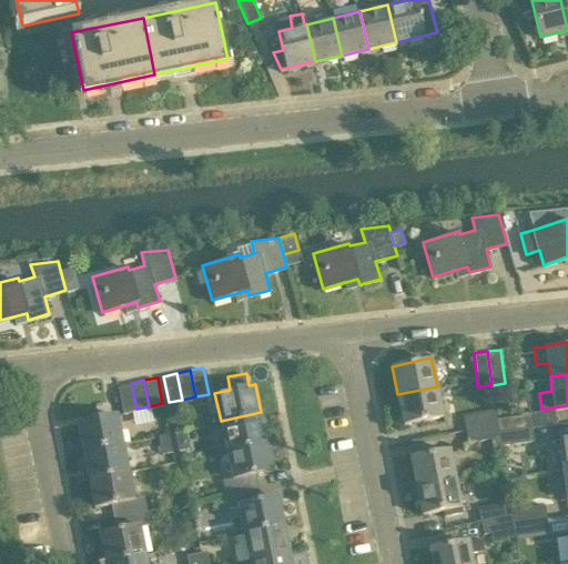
[(137,409),(131,383),(117,385),(122,412),(137,409)]
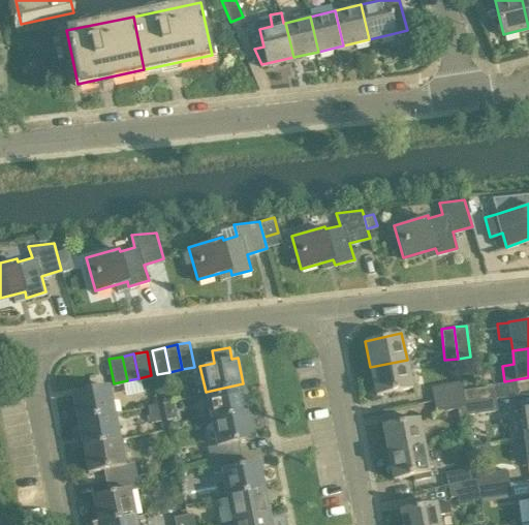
[(412,385),(407,360),(370,367),(375,393),(412,385)]
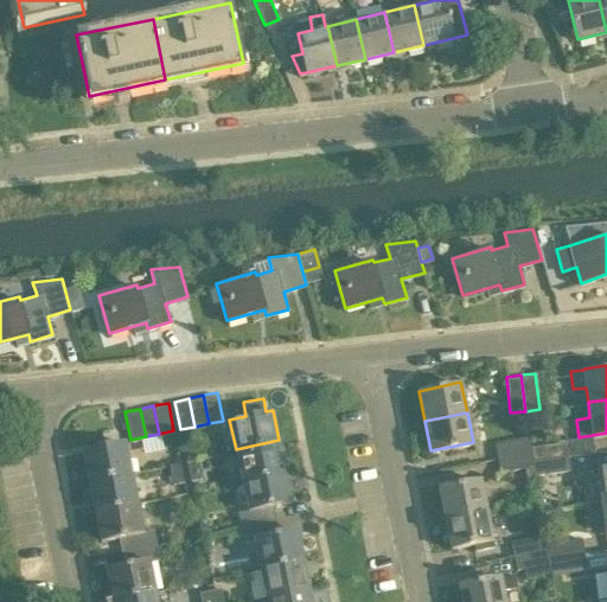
[(531,450),(530,444),(529,435),(494,442),(497,456),(531,450)]
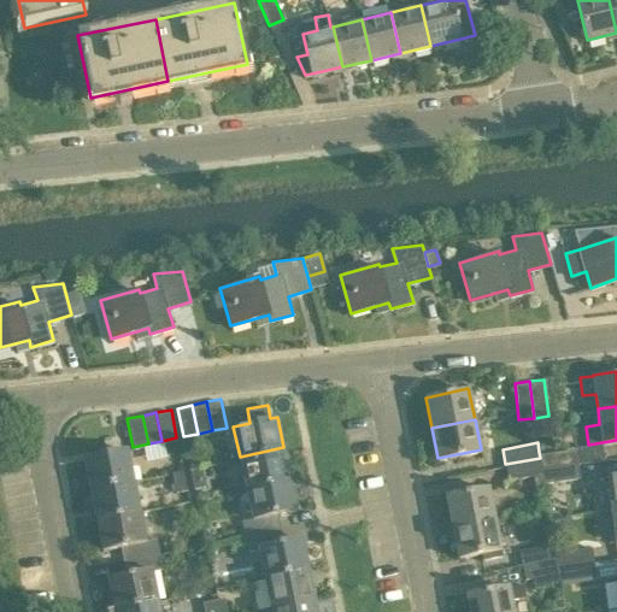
[(289,476),(283,447),(240,457),(246,486),(289,476)]
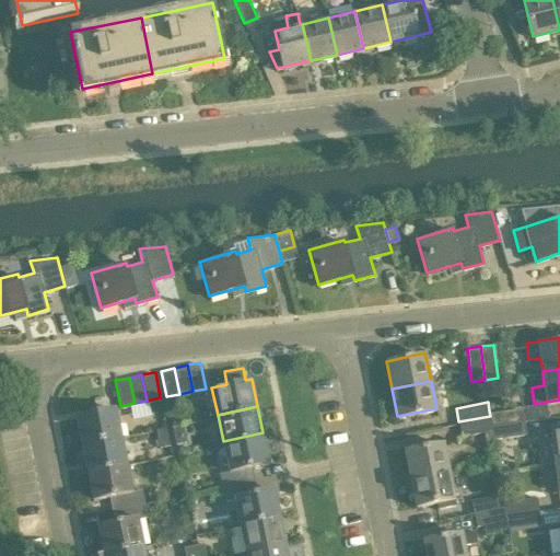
[(524,419),(523,406),(489,410),(490,416),(491,424),(524,419)]
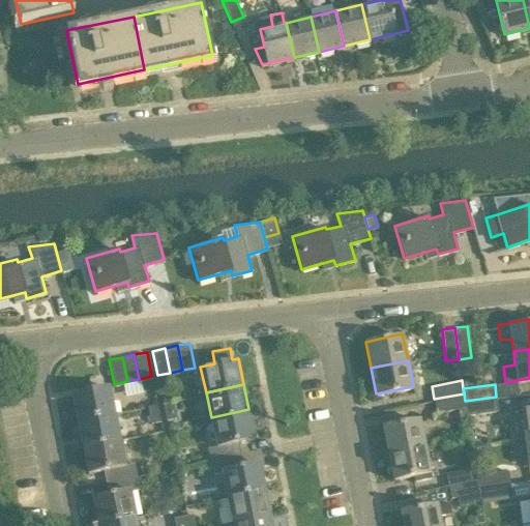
[(77,419),(114,411),(109,385),(71,392),(77,419)]
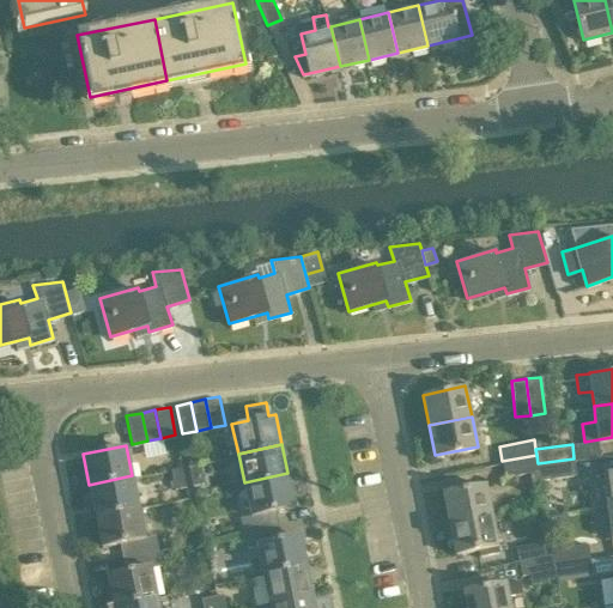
[(536,455),(502,461),(505,475),(529,470),(533,486),(541,484),(540,478),(538,463),(536,455)]
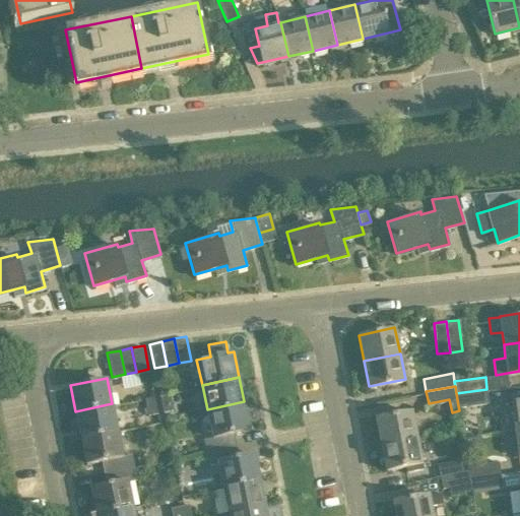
[(488,389),(486,389),(456,393),(458,405),(489,401),(488,389)]
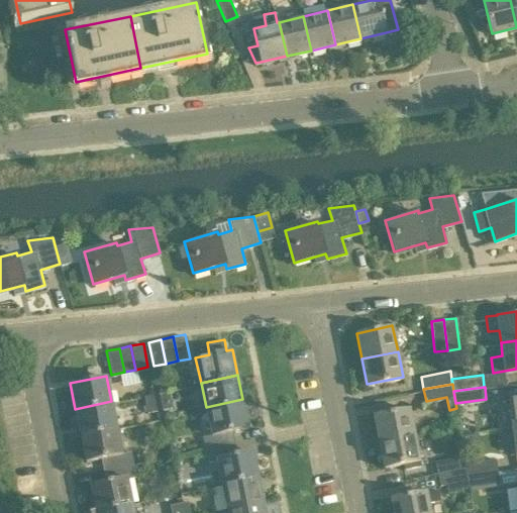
[(168,390),(159,392),(163,408),(172,406),(168,390)]
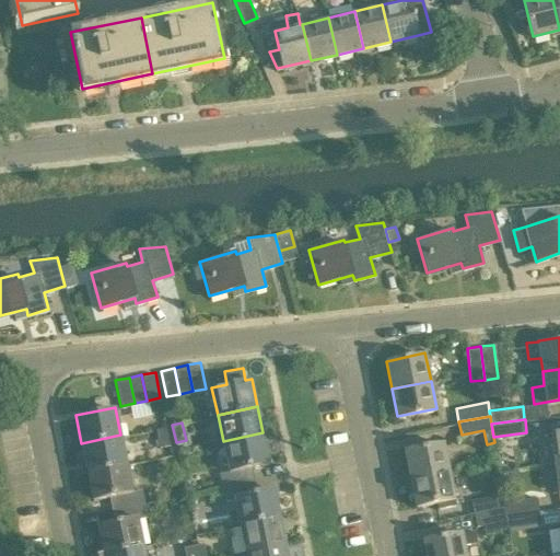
[(170,443),(165,426),(155,428),(160,446),(170,443)]
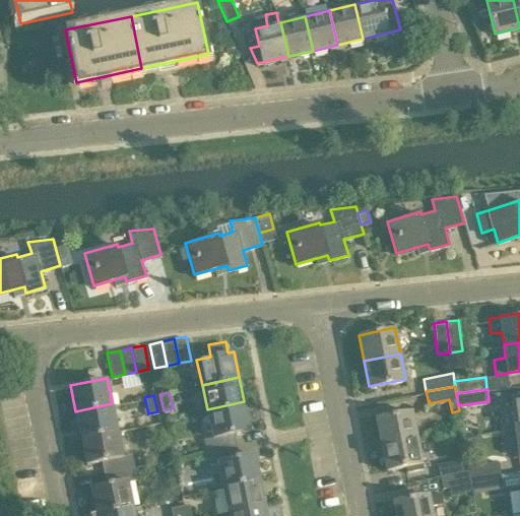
[(515,428),(519,426),(519,397),(511,399),(515,428)]
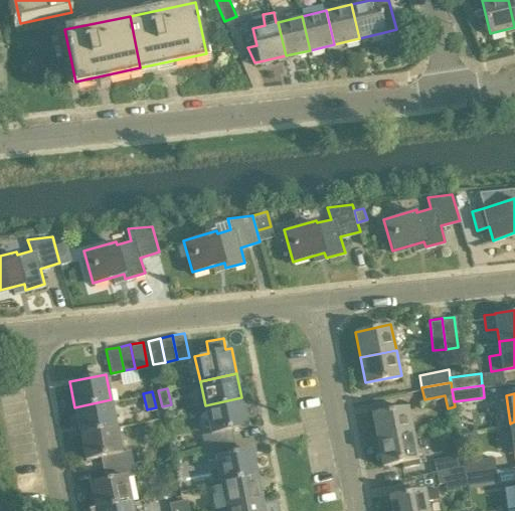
[(241,397),(205,405),(210,431),(201,433),(204,446),(234,440),(231,428),(246,423),(241,397)]
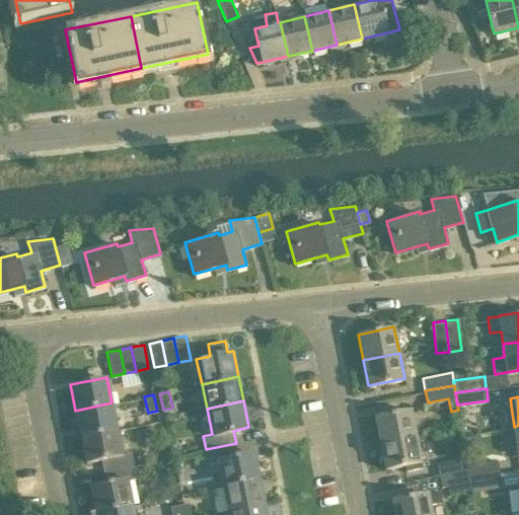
[(117,428),(112,402),(75,411),(80,435),(117,428)]
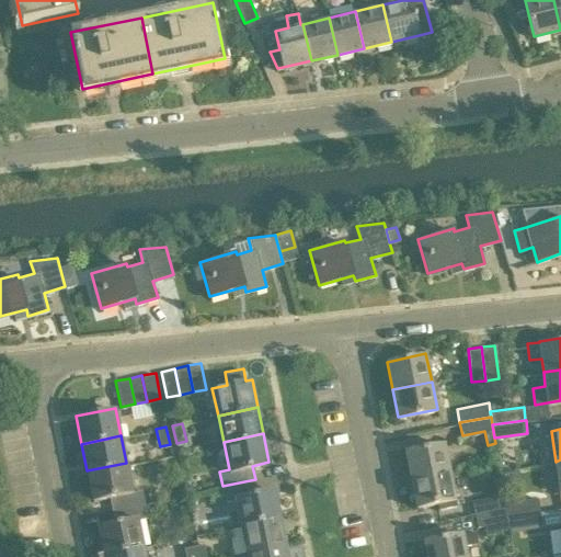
[(411,479),(449,470),(444,443),(405,451),(411,479)]
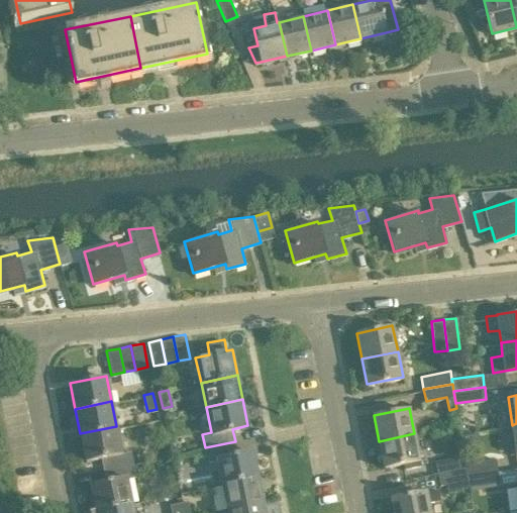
[(121,451),(116,426),(80,433),(85,459),(100,456),(103,469),(133,463),(130,449),(121,451)]
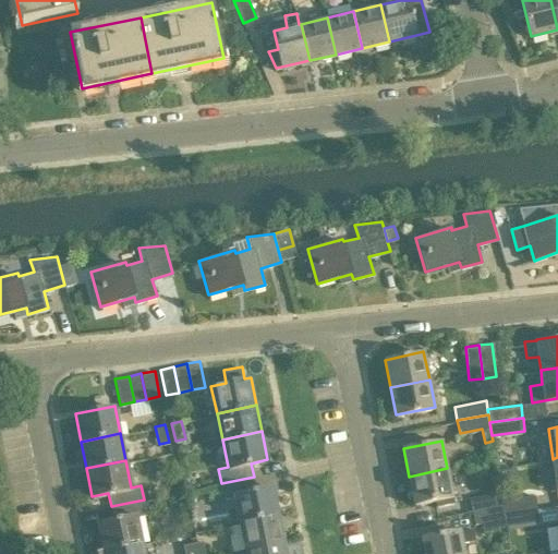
[(455,502),(447,468),(409,477),(414,504),(435,500),(436,505),(455,502)]
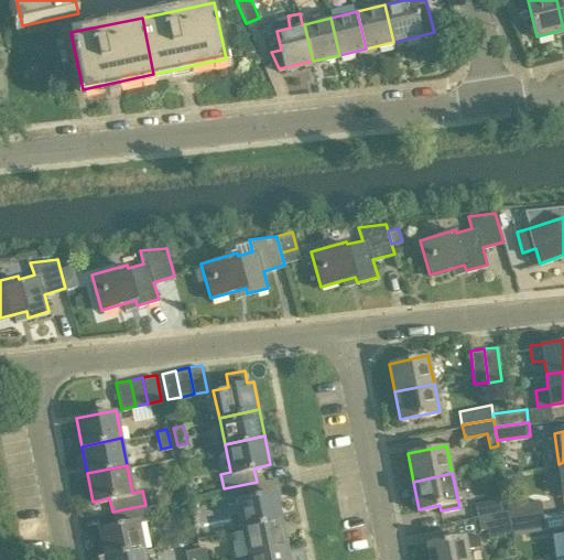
[(259,495),(257,482),(224,488),(228,513),(238,510),(241,527),(281,519),(275,492),(259,495)]
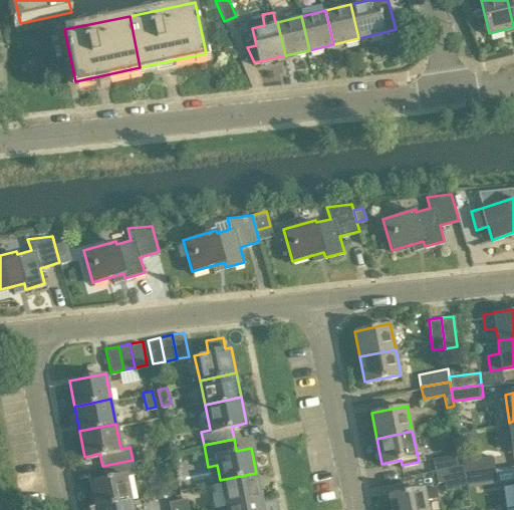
[(463,464),(463,459),(461,451),(432,457),(435,469),(463,464)]
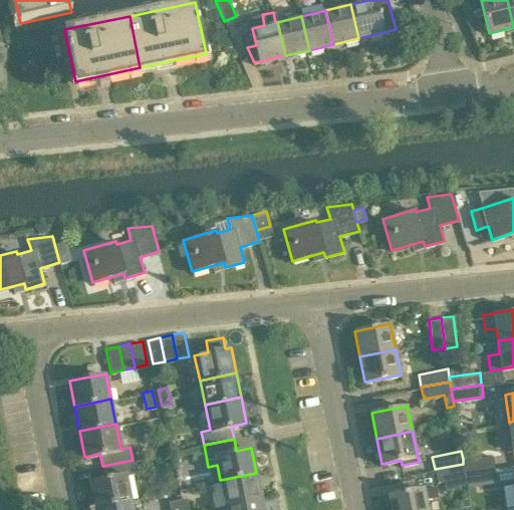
[(494,467),(493,457),(493,454),(463,459),(463,464),(465,471),(494,467)]
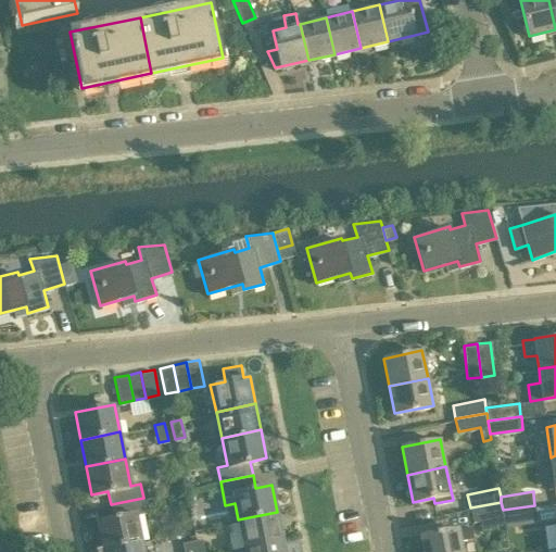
[(143,498),(111,504),(113,517),(97,521),(102,548),(141,540),(136,513),(146,512),(143,498)]
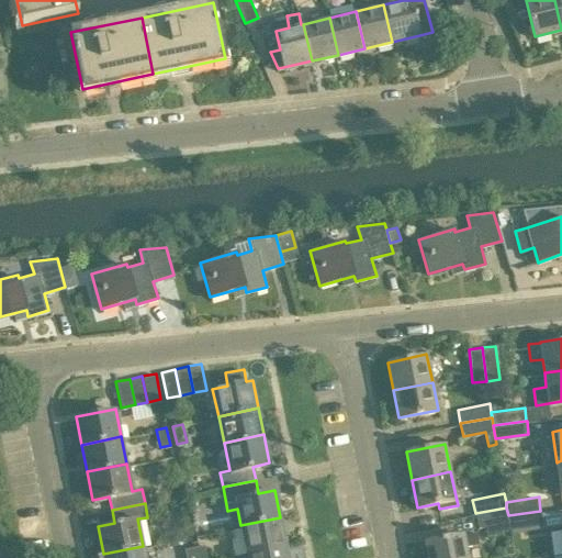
[(506,508),(475,513),(478,526),(485,525),(486,533),(510,528),(508,515),(506,508)]
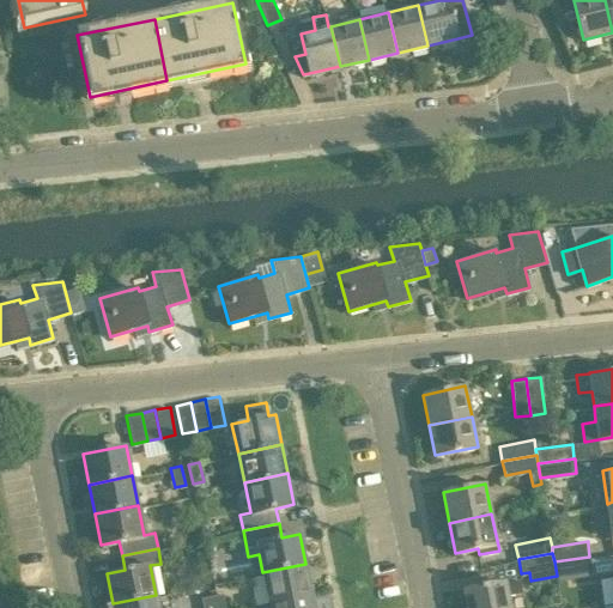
[(589,557),(554,561),(557,576),(592,571),(589,557)]
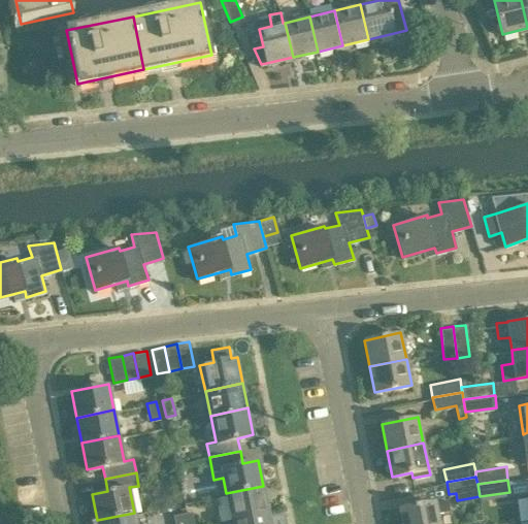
[(263,486),(226,493),(231,520),(269,512),(263,486)]
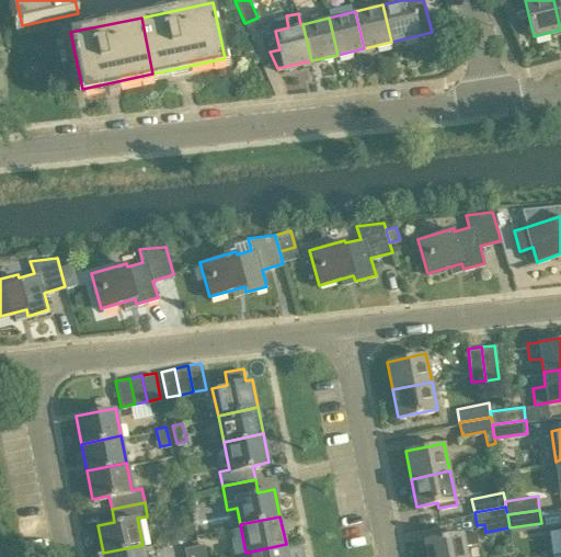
[(426,556),(467,556),(465,545),(478,542),(474,530),(423,541),(426,556)]
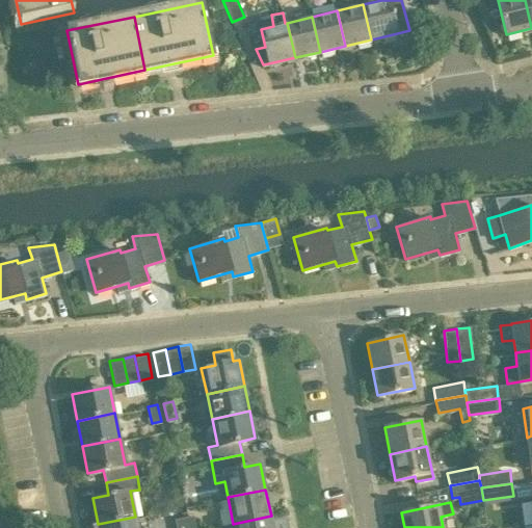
[(195,527),(192,513),(183,516),(185,527),(195,527)]
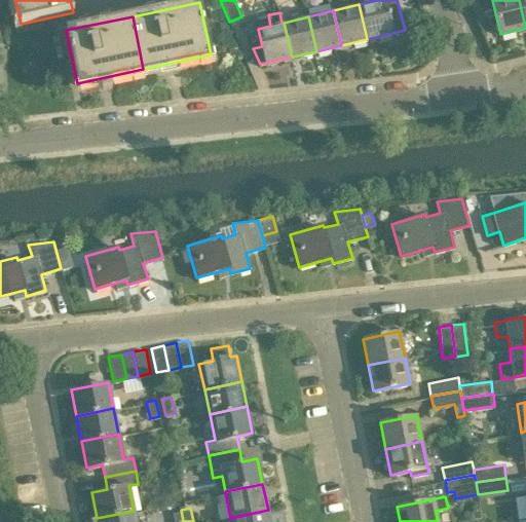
[(183,521),(181,510),(172,512),(174,521),(183,521)]
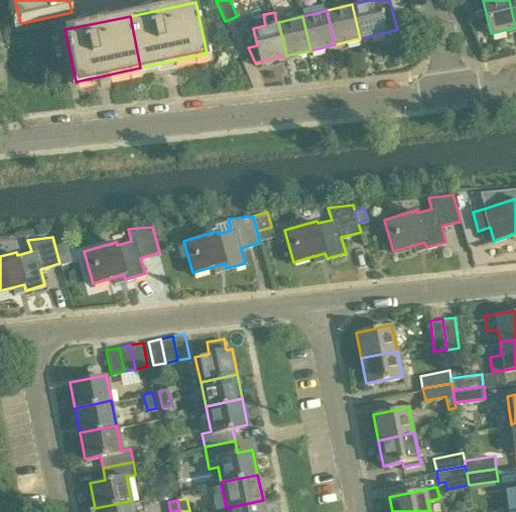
[(265,511),(263,500),(226,508),(227,511),(265,511)]
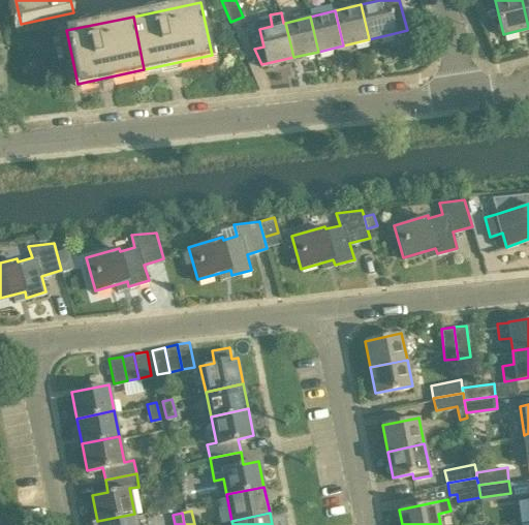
[(136,524),(134,514),(97,521),(97,524),(136,524)]
